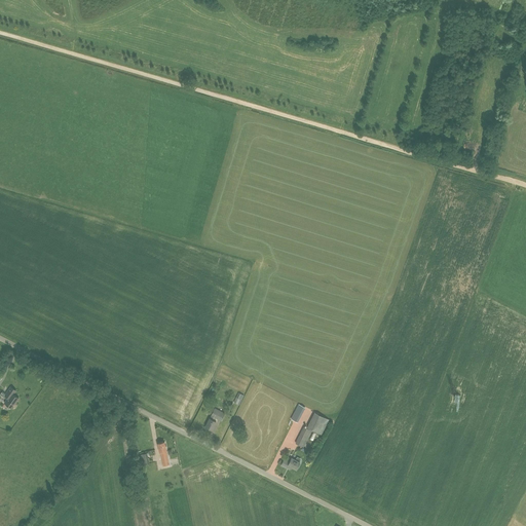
[(10,407),(11,407),(15,402),(16,402),(19,398),(13,395),(16,390),(10,386),(5,393),(2,391),(0,393),(7,400),(4,403),(6,404),(5,405),(6,406),(8,408),(9,408),(10,407)]
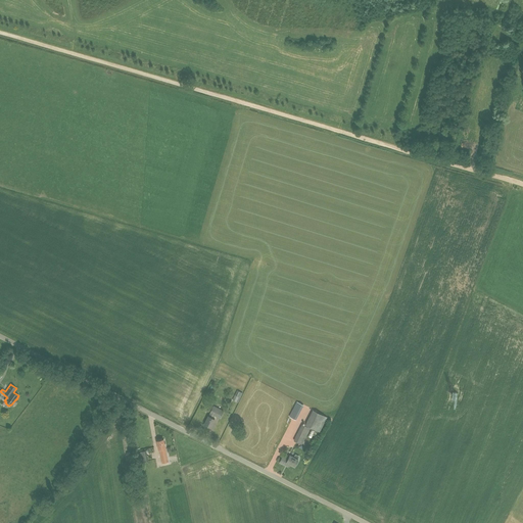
[(221,418),(224,411),(214,406),(210,413),(208,416),(204,424),(210,427),(215,419),(212,418),(214,415),(221,418)]
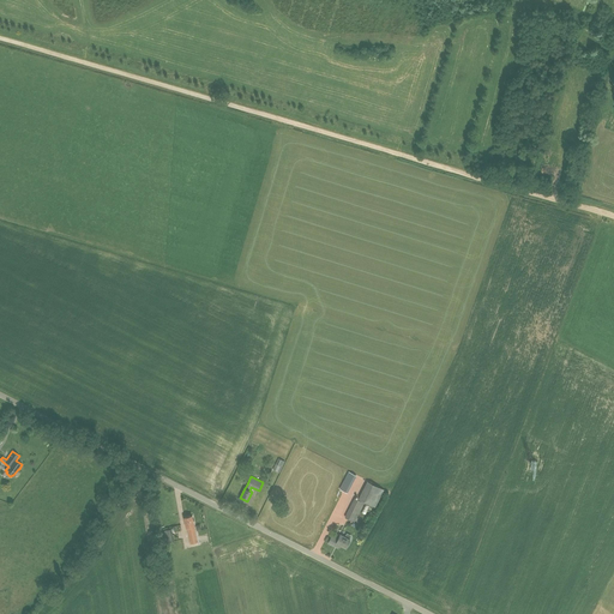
[(369,482),(360,499),(374,506),(384,489),(369,482)]
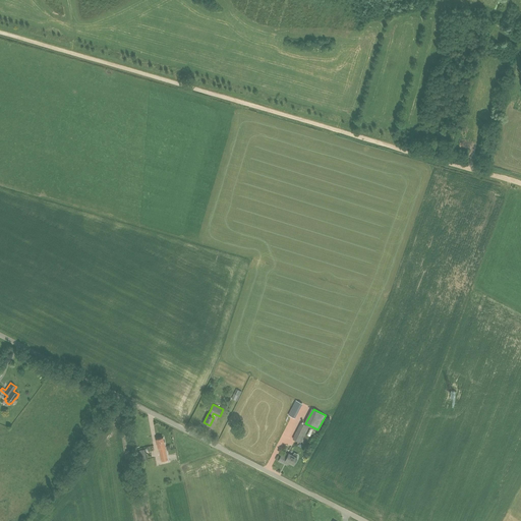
[(300,443),(309,426),(301,422),(292,439),(300,443)]
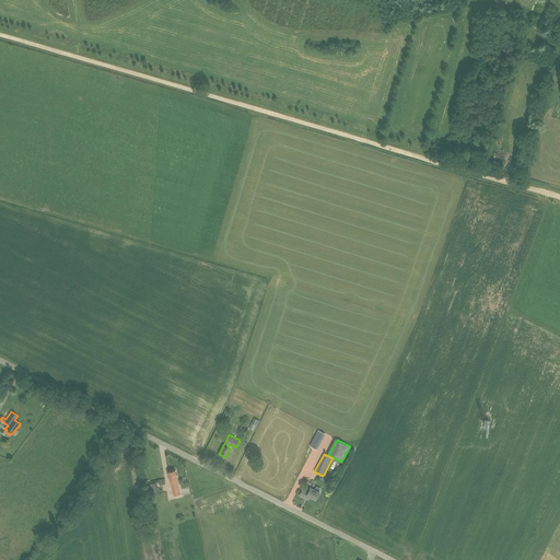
[(174,496),(181,494),(177,480),(177,479),(175,470),(167,471),(170,481),(171,481),(174,496)]
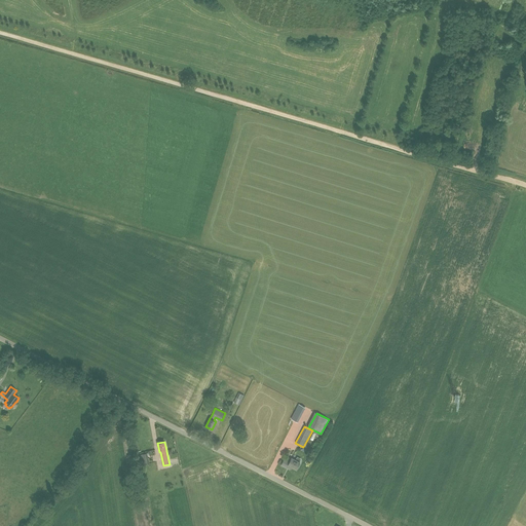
[(296,470),(300,462),(292,458),(290,462),(285,459),(282,464),(287,467),(289,465),(296,470)]
